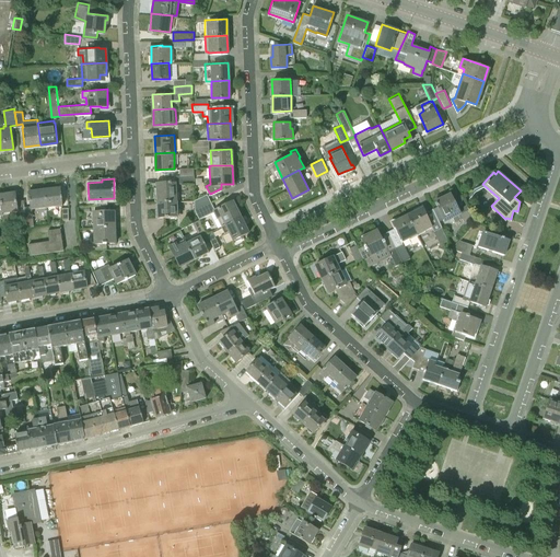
[(177,199),(176,182),(176,181),(175,180),(155,181),(156,200),(177,199)]
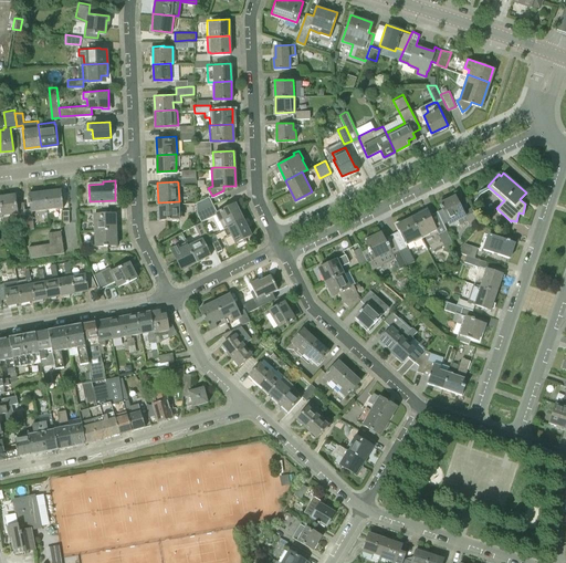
[(48,208),(63,206),(61,187),(45,189),(48,208)]
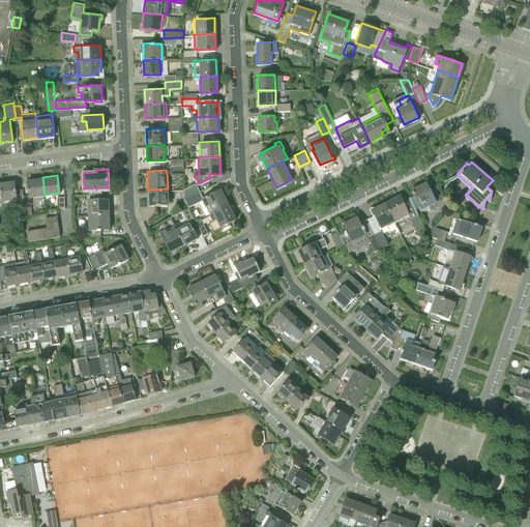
[(29,197),(30,197),(45,195),(42,177),(27,179),(28,194),(29,197)]
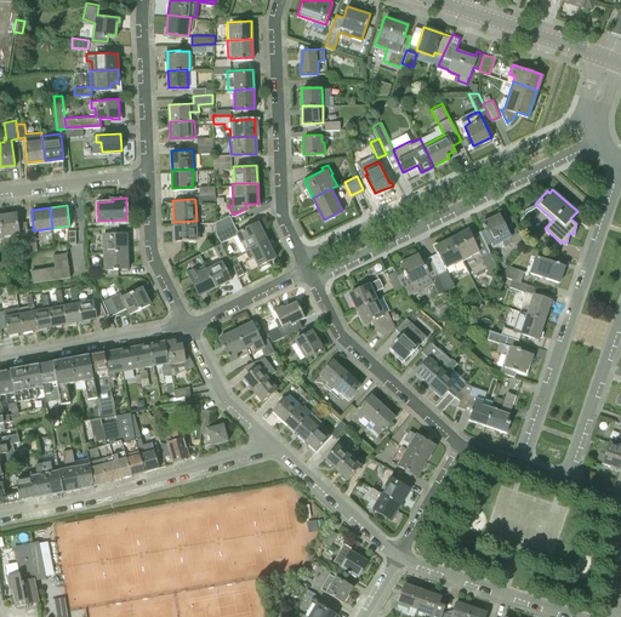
[(4,245),(29,243),(28,228),(27,220),(18,221),(17,212),(0,213),(3,235),(4,245)]
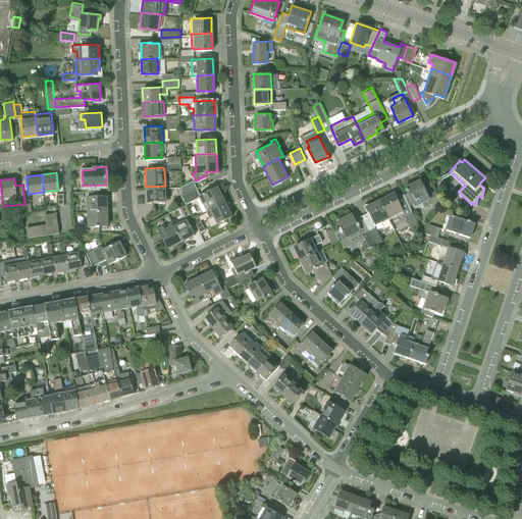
[(432,205),(440,201),(434,190),(426,194),(419,178),(405,186),(415,206),(429,199),(432,205)]
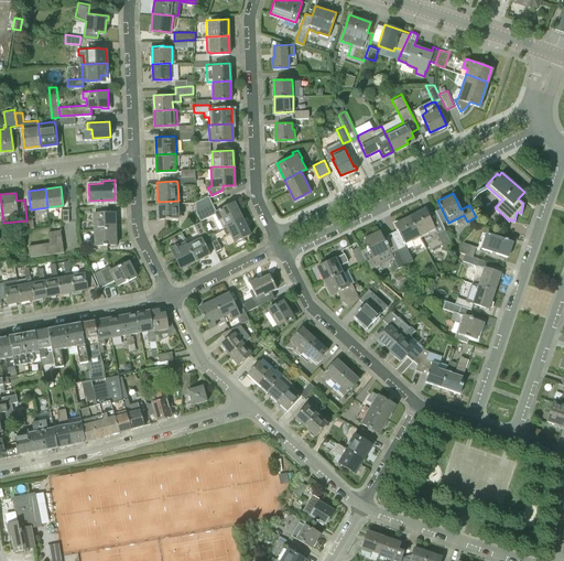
[(196,211),(213,202),(208,194),(196,201),(196,211)]
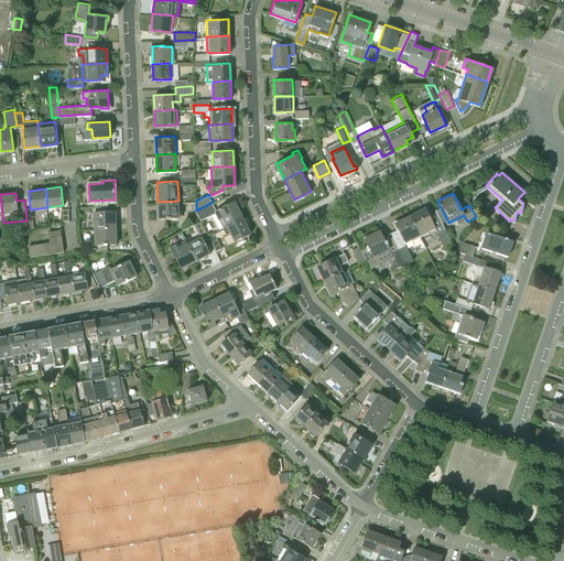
[(166,217),(179,217),(179,201),(158,202),(159,217),(166,217)]
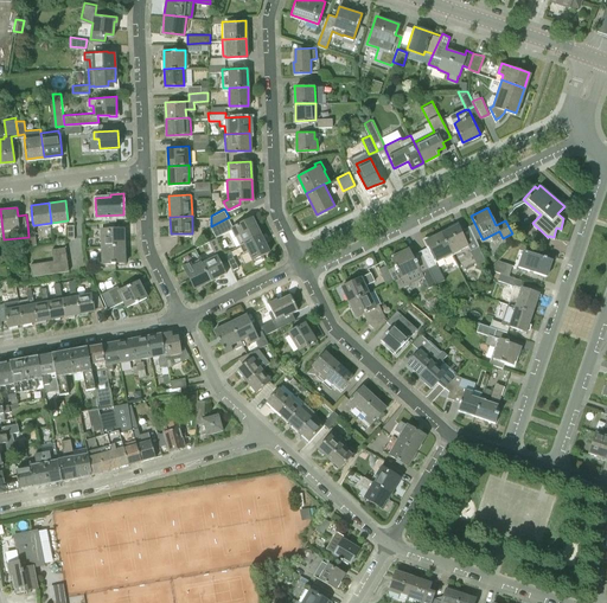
[(253,216),(232,225),(230,226),(231,229),(235,236),(236,236),(240,243),(261,232),(253,216)]
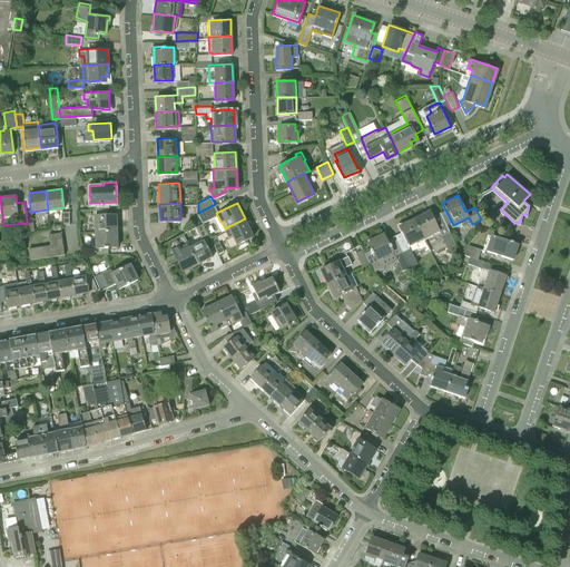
[(216,213),(218,212),(215,204),(198,213),(203,222),(210,217),(217,215),(216,213)]
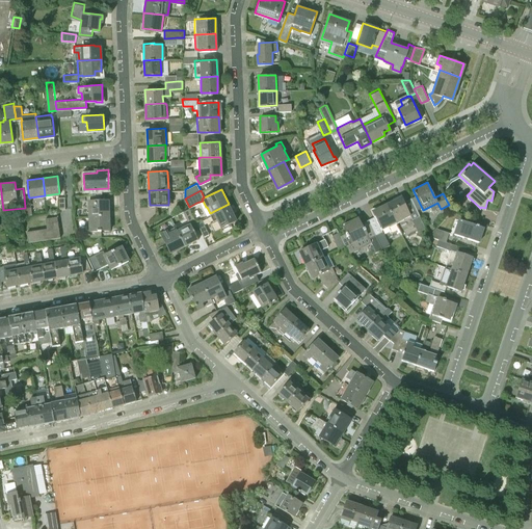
[(88,215),(109,214),(109,203),(101,203),(101,193),(88,194),(88,199),(87,199),(88,215)]
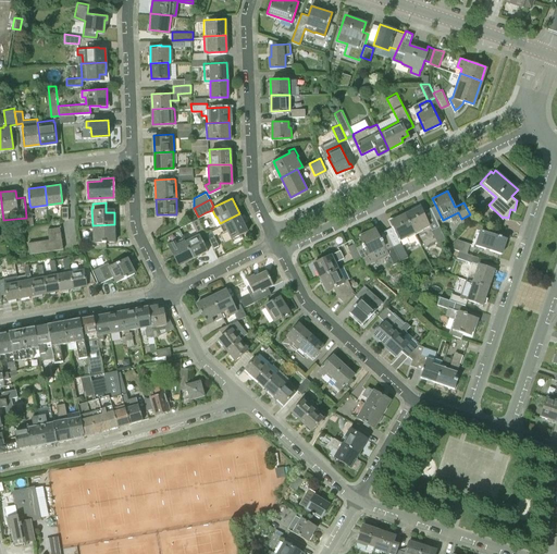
[(34,223),(32,207),(31,207),(29,204),(25,205),(26,218),(27,224),(34,223)]
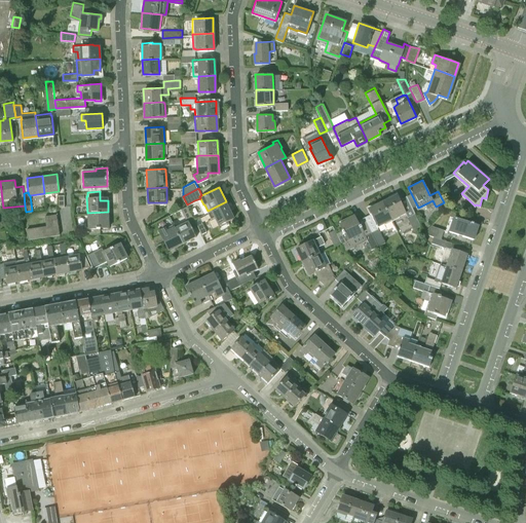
[(391,219),(406,212),(399,198),(398,198),(396,194),(382,200),(391,219)]
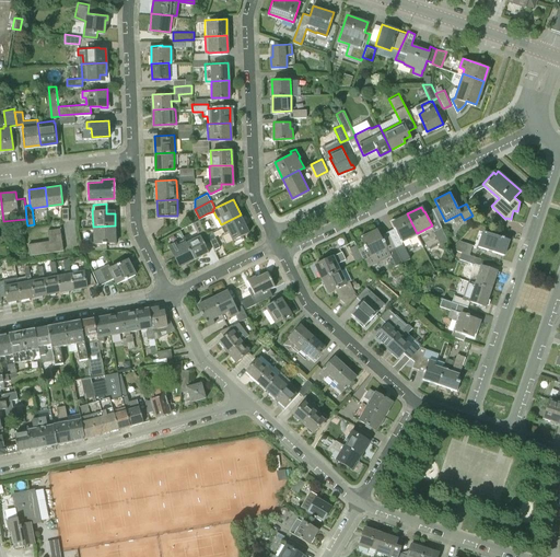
[(422,243),(417,233),(407,213),(394,220),(396,225),(395,225),(403,242),(396,246),(403,260),(410,257),(407,250),(422,243)]
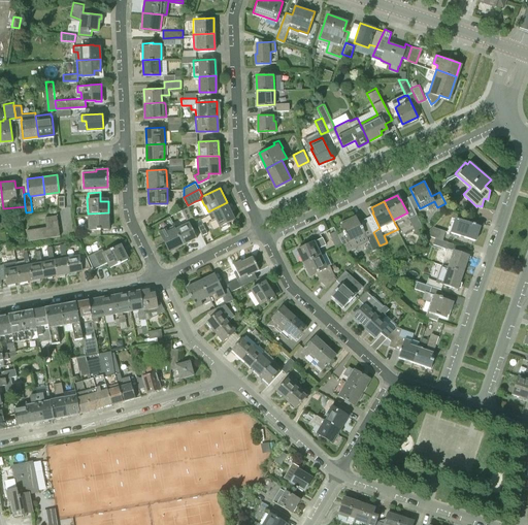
[(208,211),(211,219),(216,217),(220,225),(234,218),(227,202),(208,211)]
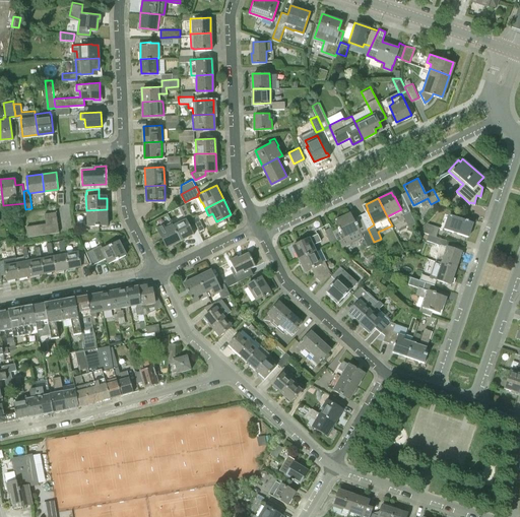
[(87,225),(87,231),(100,230),(99,224),(108,223),(107,209),(86,210),(86,225),(87,225)]
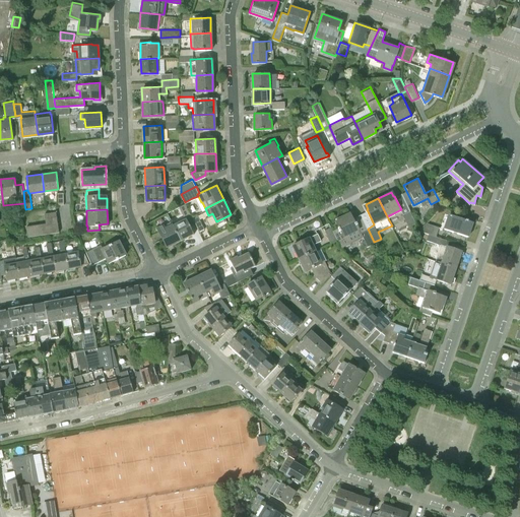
[(408,225),(415,221),(409,209),(402,212),(408,225)]
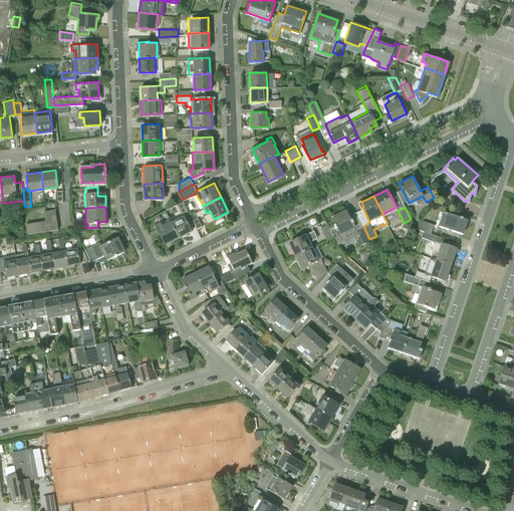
[(27,233),(58,228),(55,208),(43,210),(45,219),(26,222),(27,233)]
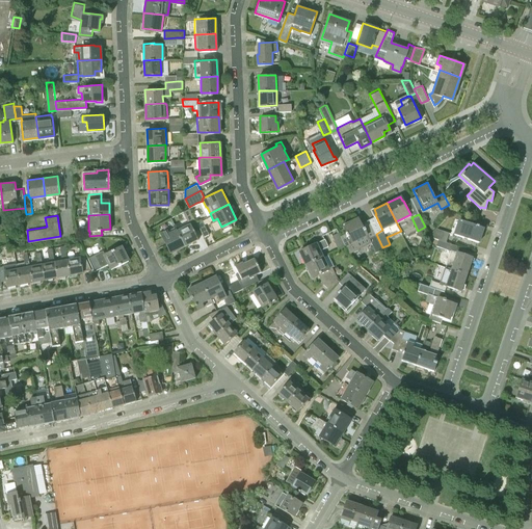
[(355,248),(352,242),(369,234),(365,226),(364,227),(358,216),(350,220),(351,221),(344,226),(347,231),(341,234),(345,244),(349,252),(355,248)]
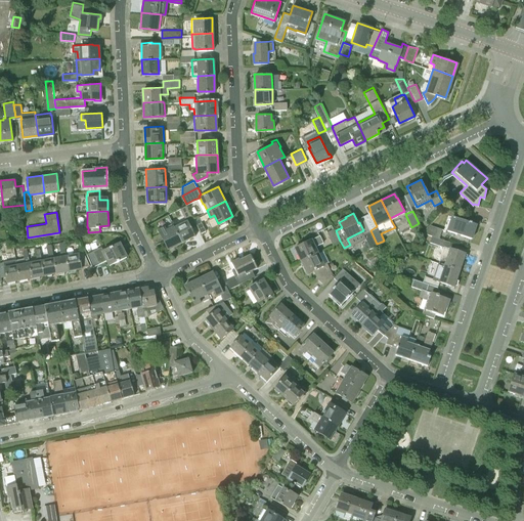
[(442,227),(446,229),(470,236),(475,222),(451,214),(447,213),(442,227)]
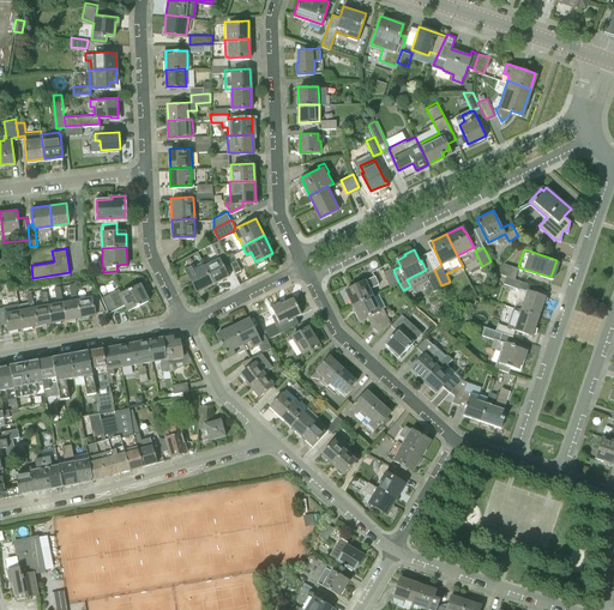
[(234,271),(241,267),(233,251),(227,254),(234,271)]
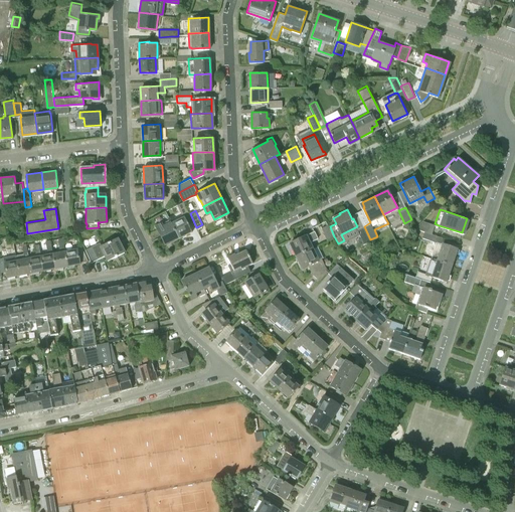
[(171,221),(178,236),(192,230),(184,214),(171,221)]
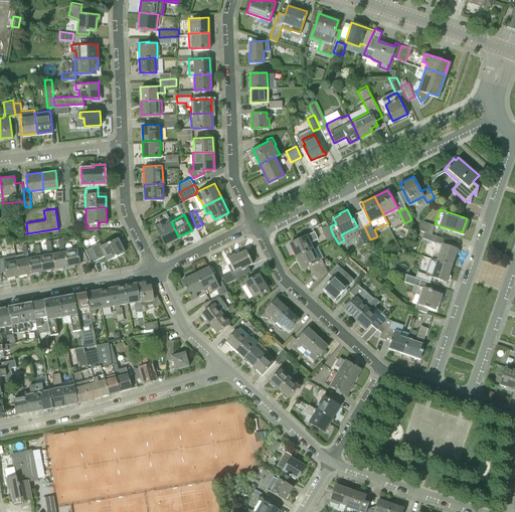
[(178,236),(171,221),(170,219),(163,222),(162,221),(156,224),(165,243),(178,236)]
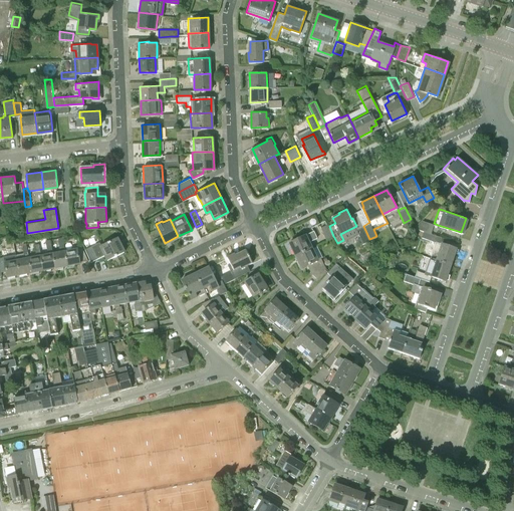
[(424,230),(431,232),(434,223),(422,219),(415,227),(424,230)]
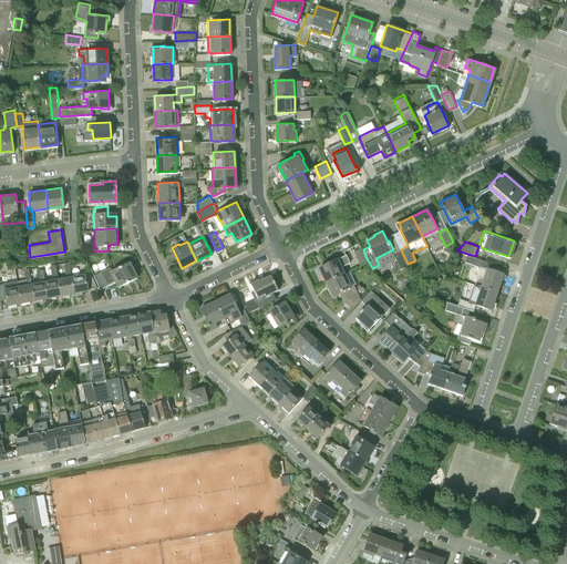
[(354,249),(361,264),(368,260),(363,249),(361,246),(354,249)]
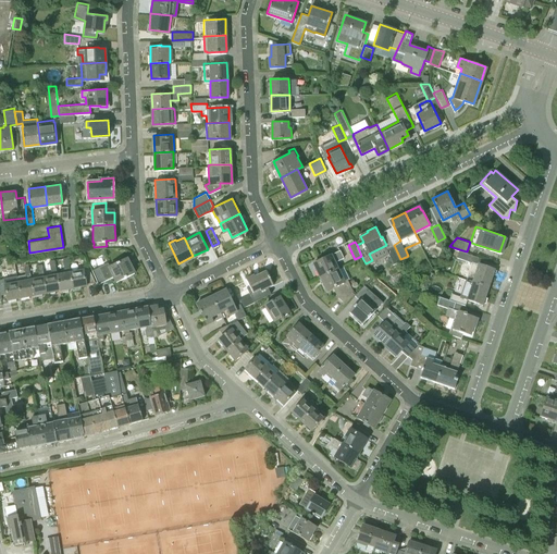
[(394,263),(400,259),(394,245),(386,248),(394,263)]
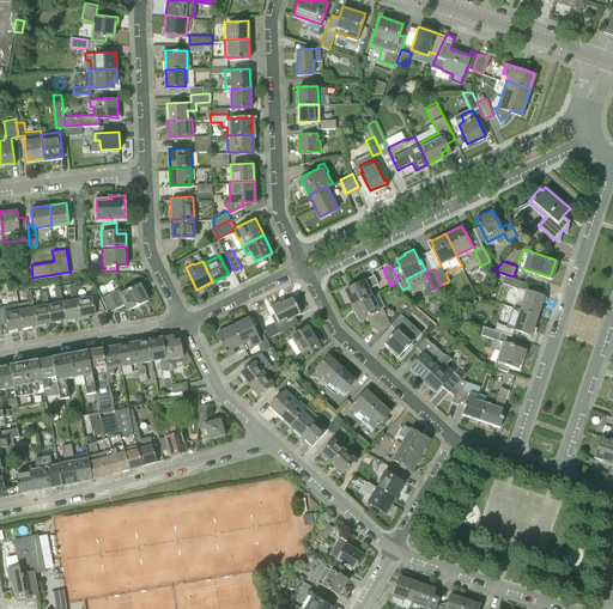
[(352,302),(372,293),(370,286),(378,282),(375,273),(345,287),(352,302)]
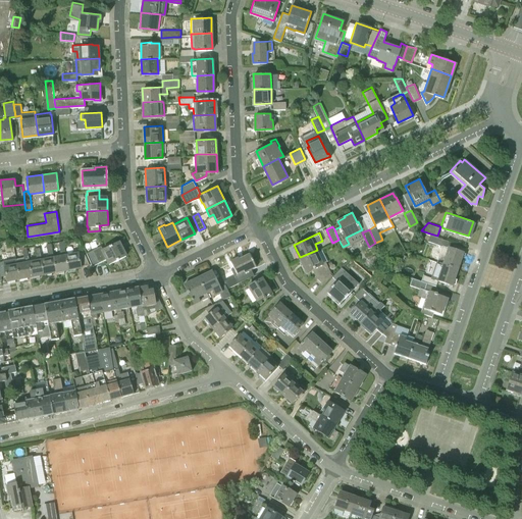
[(442,245),(442,244),(446,245),(448,239),(437,236),(430,234),(428,240),(442,245)]
